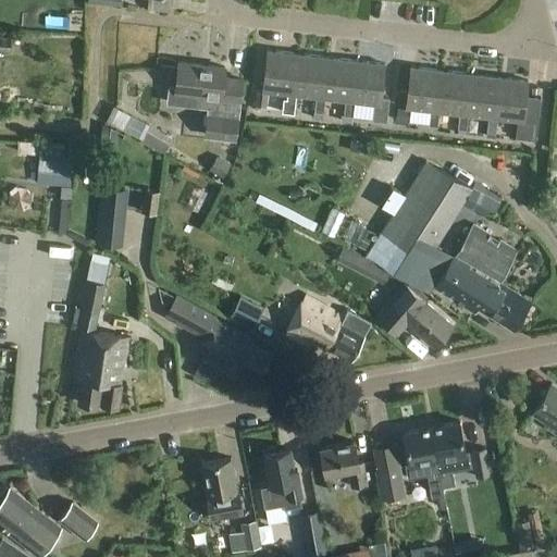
[(120,28),(116,45),(131,48),(134,32),(120,28)]
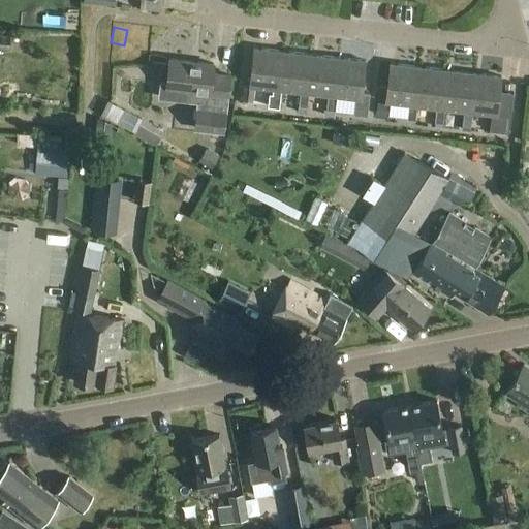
[(0,35),(0,50),(8,51),(9,37),(0,35)]
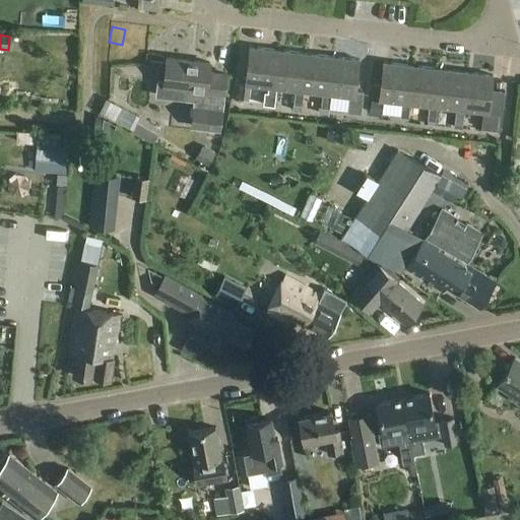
[(274,102),(276,85),(276,84),(272,84),(276,49),(249,46),(245,81),(268,84),(266,101),(274,102)]
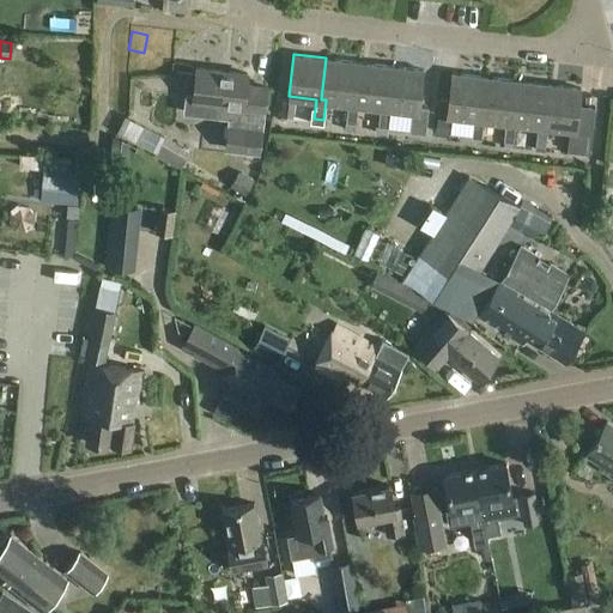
[(326,58),(321,99),(326,99),(326,101),(349,103),(346,123),(345,123),(344,131),(356,132),(356,125),(358,105),(358,104),(352,103),(357,61),(326,58)]
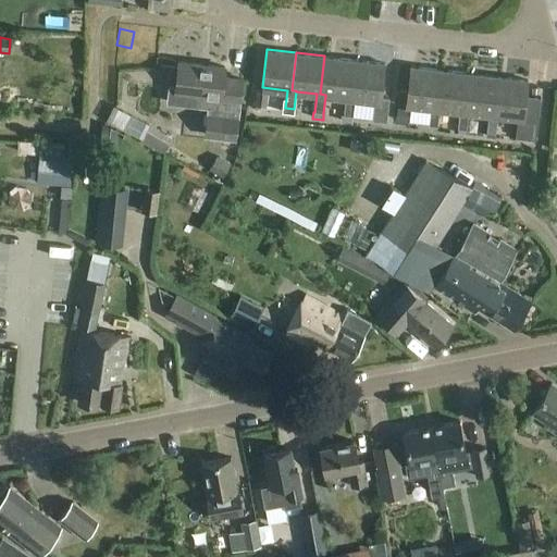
[(324,56),(320,94),(325,95),(325,96),(346,98),(344,115),(342,114),(341,122),(351,123),(355,99),(355,98),(349,98),(354,59),(324,56)]
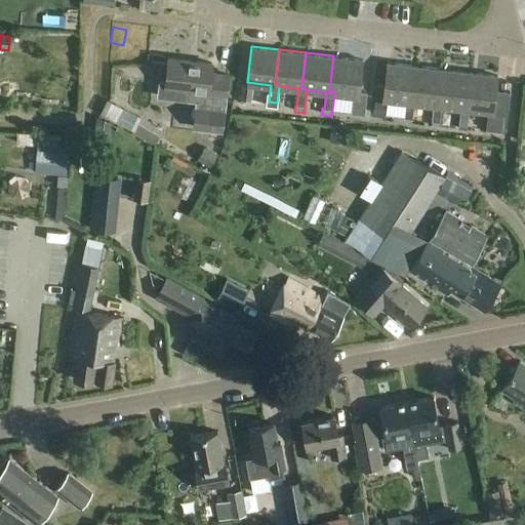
[(333,55),(329,92),(334,92),(334,93),(353,95),(351,112),(351,114),(364,116),(366,93),(357,92),(361,59),(333,55)]
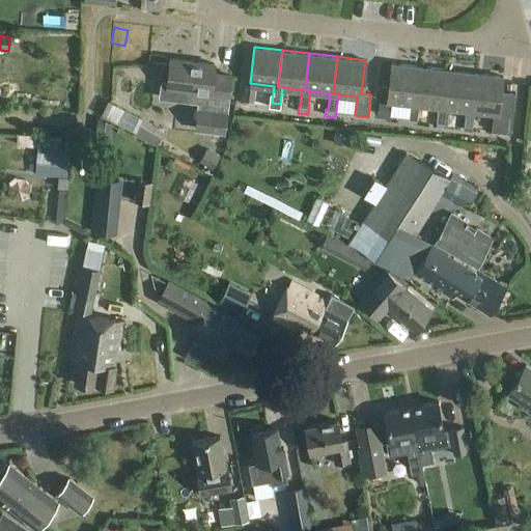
[(152,70),(167,71),(166,83),(160,82),(158,99),(189,103),(198,104),(198,109),(197,119),(196,131),(224,134),(231,77),(214,75),(216,65),(171,60),(171,63),(154,61),(152,70)]
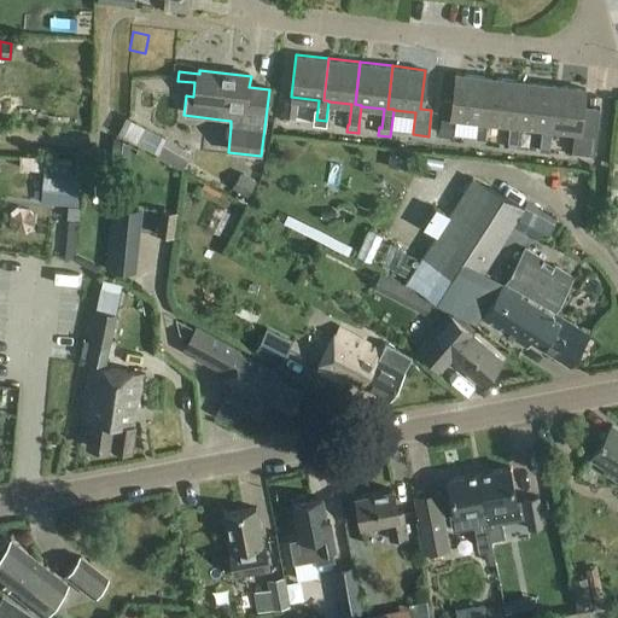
[(484,140),(487,122),(487,121),(484,121),(489,77),(456,74),(452,117),(478,121),(476,139),(484,140)]
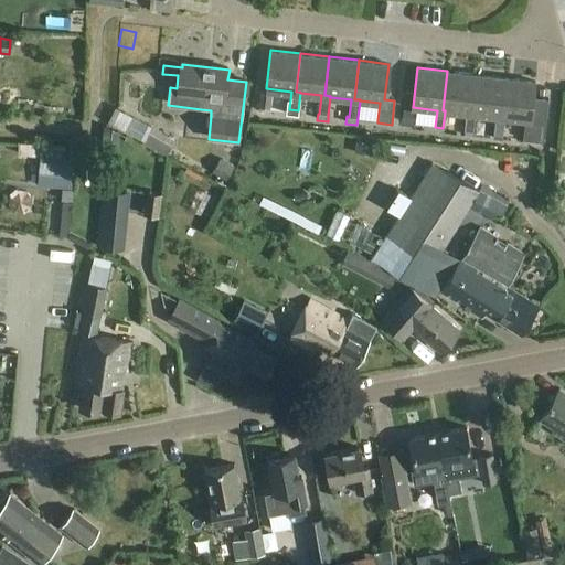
[(472,131),(475,115),(472,114),(477,74),(447,71),(443,110),(445,110),(445,112),(466,114),(464,130),(472,131)]
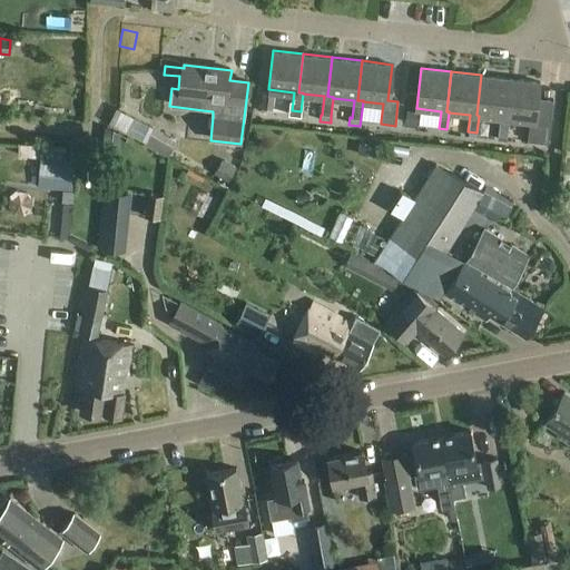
[(508,136),(510,120),(510,119),(507,119),(511,78),(481,75),(477,115),(479,116),(500,118),(498,135),(508,136)]
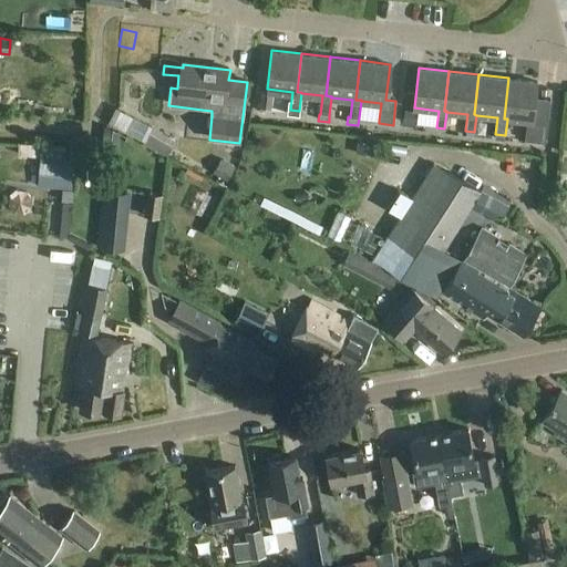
[(508,78),(504,119),(507,119),(507,120),(527,122),(525,141),(545,143),(548,121),(534,119),(538,81),(508,78)]
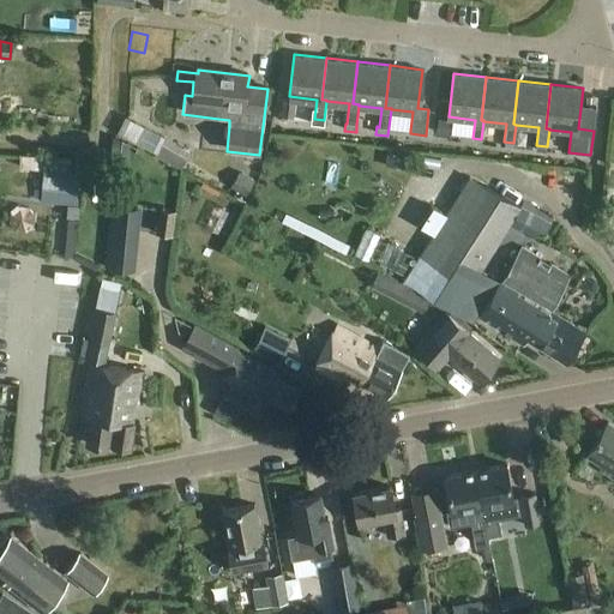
[(294,118),(295,102),(282,101),(281,116),(294,118)]
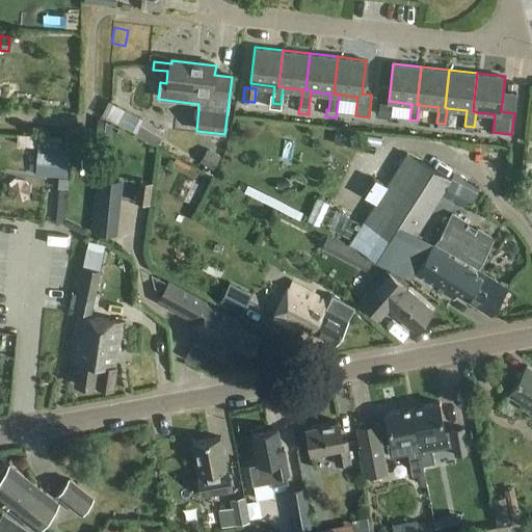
[(108,102),(101,114),(136,133),(140,126),(143,121),(108,102)]
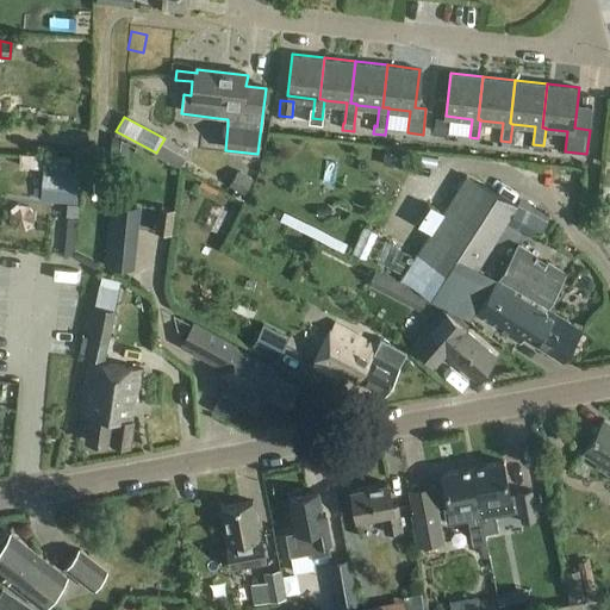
[(446,135),(448,120),(435,118),(433,132),(446,135)]
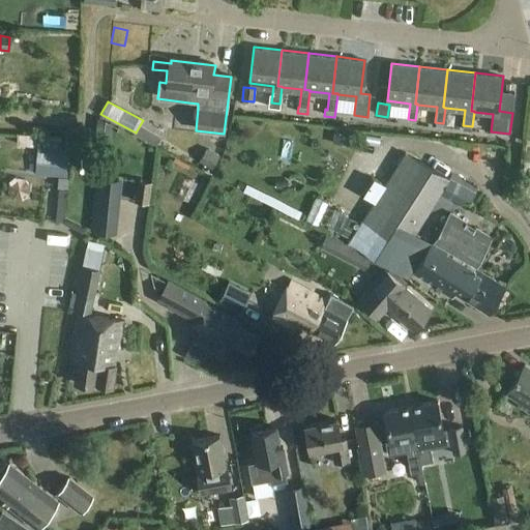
[(134,136),(155,147),(160,138),(140,125),(136,133),(134,136)]
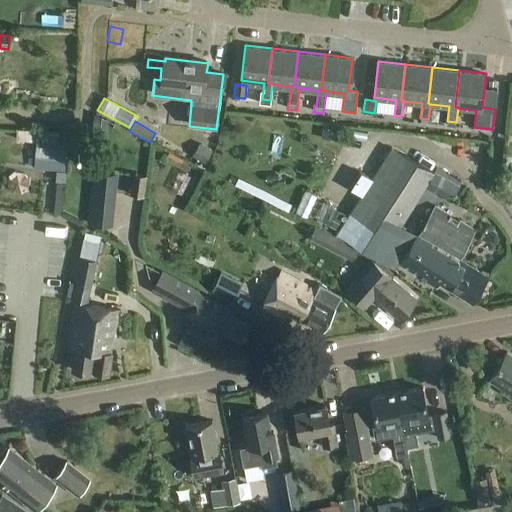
[(36,141),(36,144),(58,145),(58,135),(58,133),(36,133),(36,134),(36,141)]
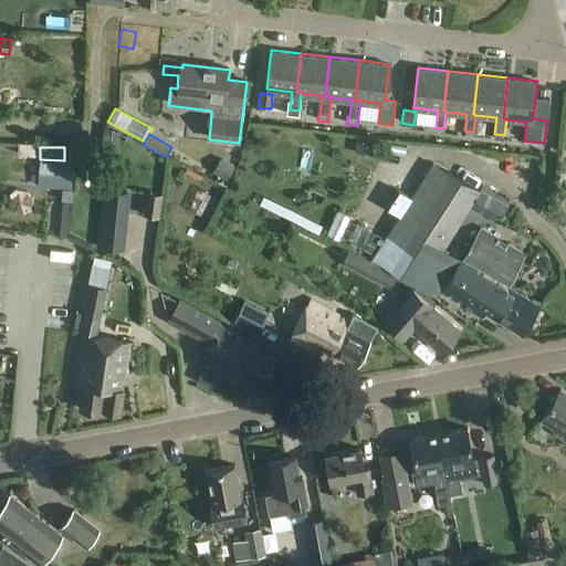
[(226,180),(233,166),(220,158),(211,173),(226,180)]
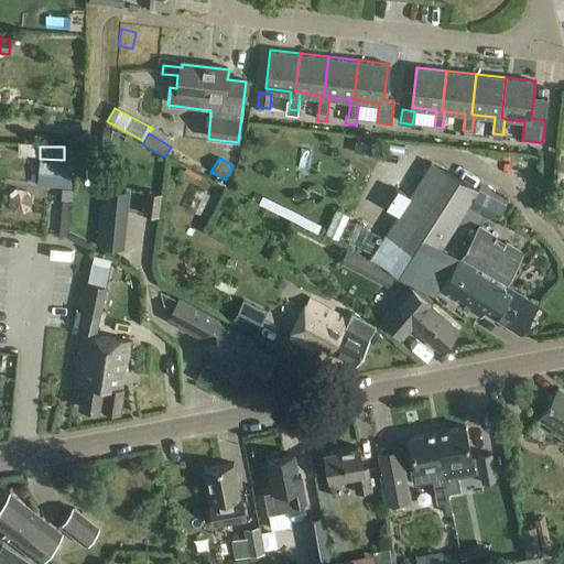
[(39,160),(36,185),(72,188),(74,163),(39,160)]
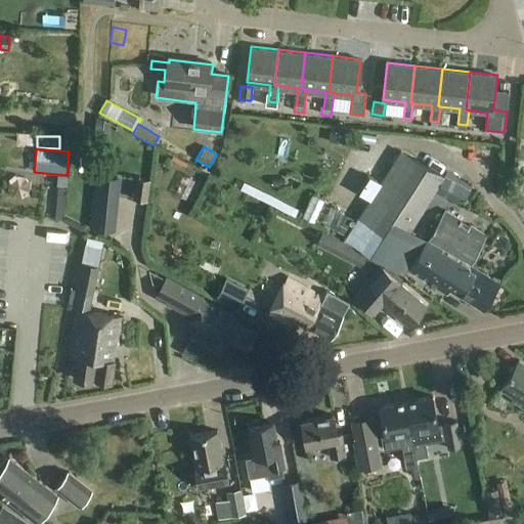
[(392,166),(433,193),(434,191),(461,205),(472,185),(449,173),(446,178),(401,151),(392,166)]
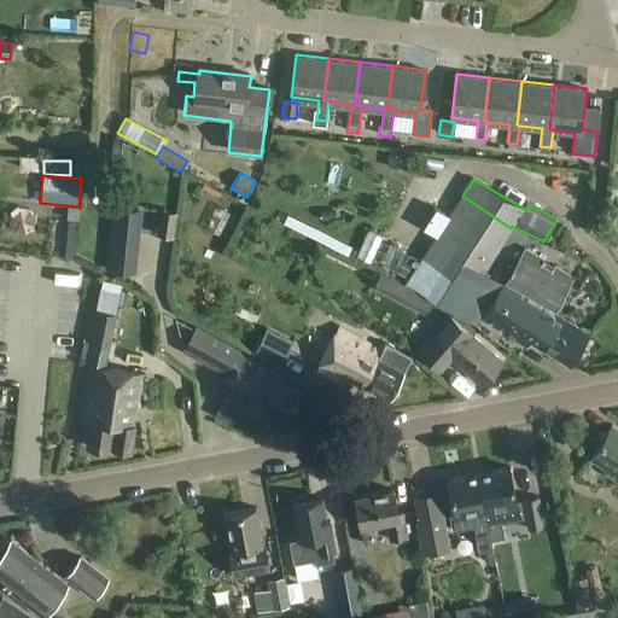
[(404,284),(441,303),(476,326),(481,318),(526,348),(531,342),(542,348),(570,366),(589,336),(553,314),(573,280),(525,250),(506,280),(505,281),(529,296),(528,299),(503,284),(484,272),(511,228),(462,196),(449,216),(436,235),(431,243),(404,284)]
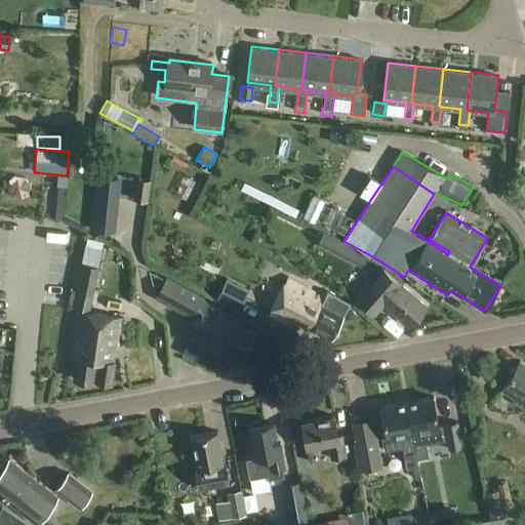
[(57,175),(56,187),(67,187),(68,176),(57,175)]
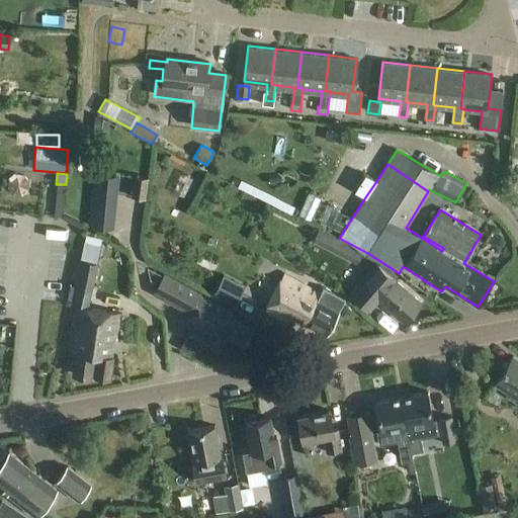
[(93,174),(88,226),(107,228),(110,201),(115,202),(115,196),(117,176),(93,174)]
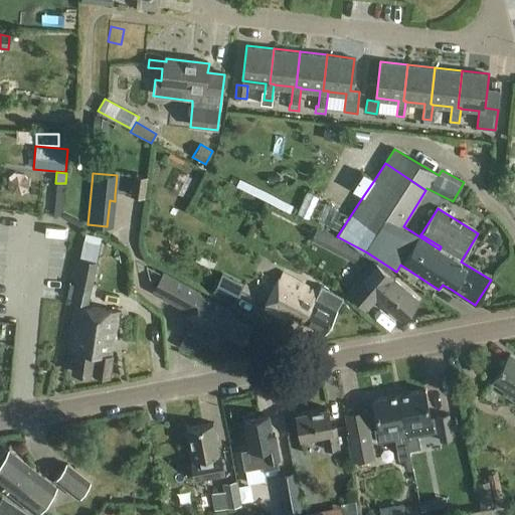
[(270,196),(265,214),(277,217),(282,199),(270,196)]
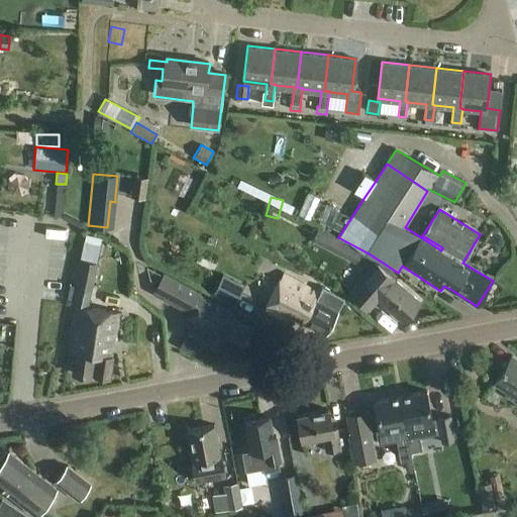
[(341,232),(349,217),(326,204),(318,219),(341,232)]
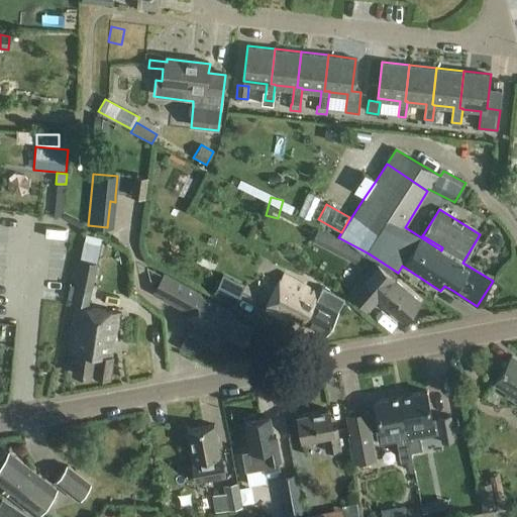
[(312,241),(354,264),(360,252),(318,230),(312,241)]
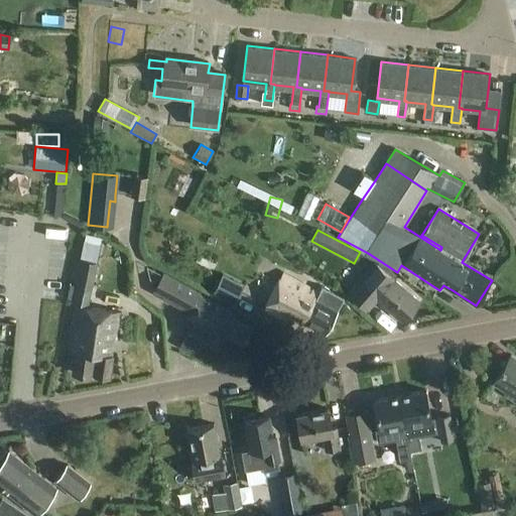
[(71,284),(68,299),(88,302),(91,288),(92,289),(98,262),(97,262),(100,248),(84,245),(81,258),(75,285),(71,284)]
